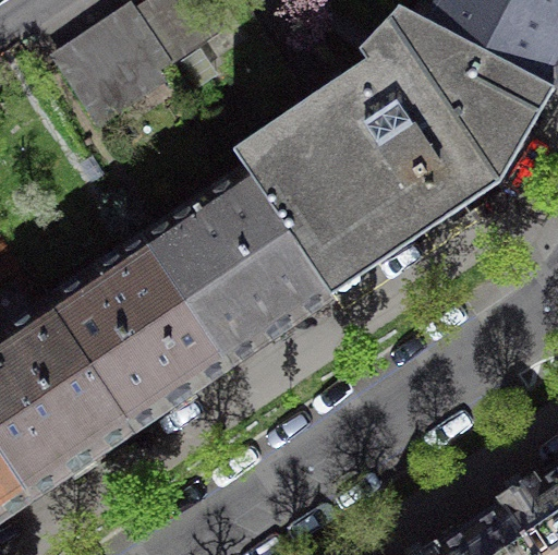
[(225,24),(208,0),(145,0),(137,5),(172,59),(225,24)]
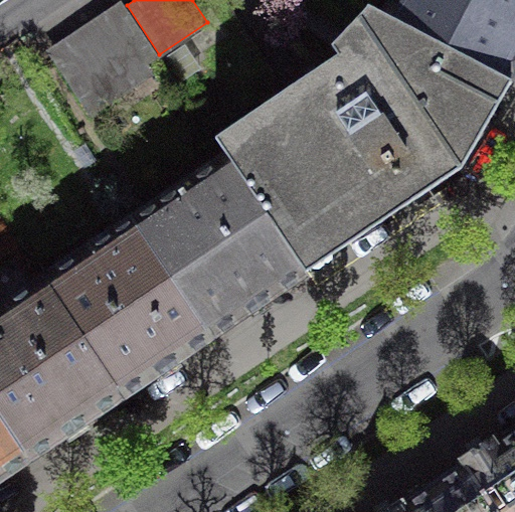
[(514,68),(514,0),(392,0),(386,13),(510,77),(514,68)]
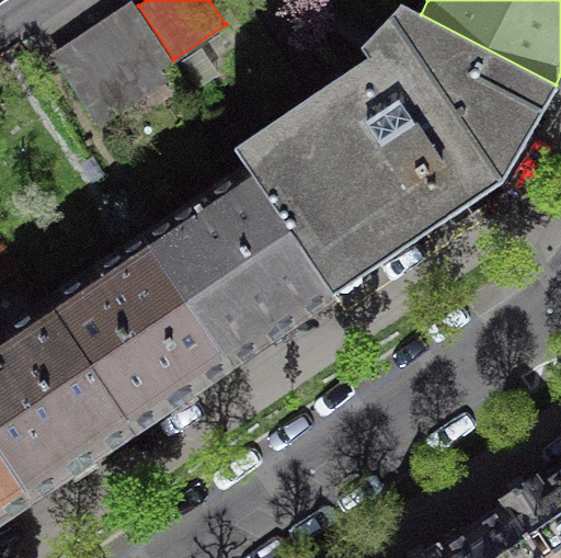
[(98,33),(56,60),(99,124),(128,104),(121,94),(173,59),(138,6),(98,33)]
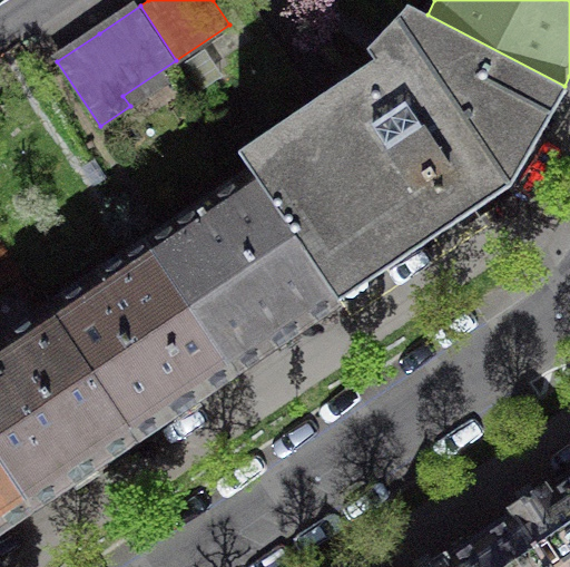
[(564,86),(428,15),(410,36),(349,78),(238,152),(252,170),(251,170),(337,300),(341,297),(340,296),(510,183),(564,86)]
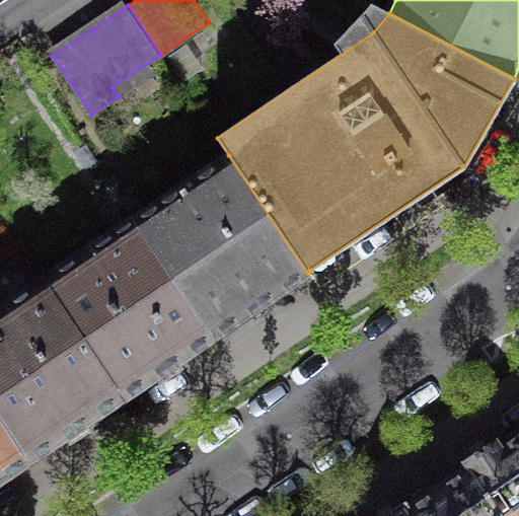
[(228,155),(136,218),(214,335),(225,327),(307,273),(228,155)]
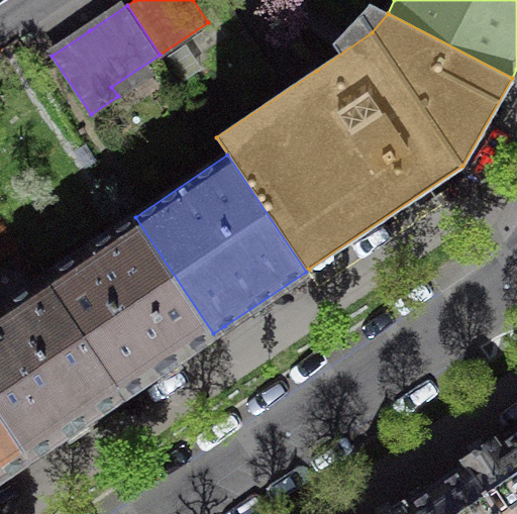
[(135,217),(42,279),(121,395),(201,342),(213,333),(135,217)]
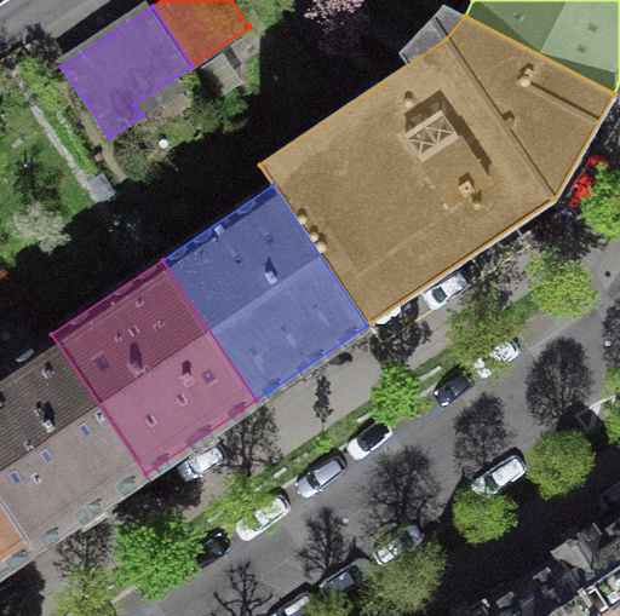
[(51,334),(0,367),(0,496),(34,548),(51,536),(145,473),(51,334)]
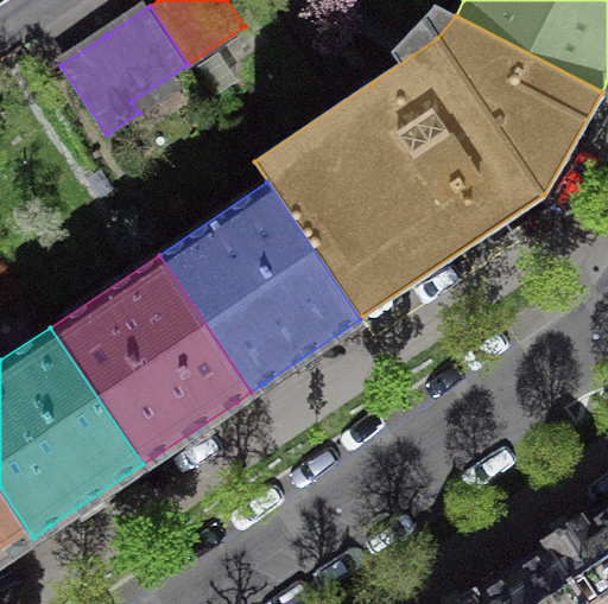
[(0,558),(17,548),(33,538),(0,487),(0,558)]
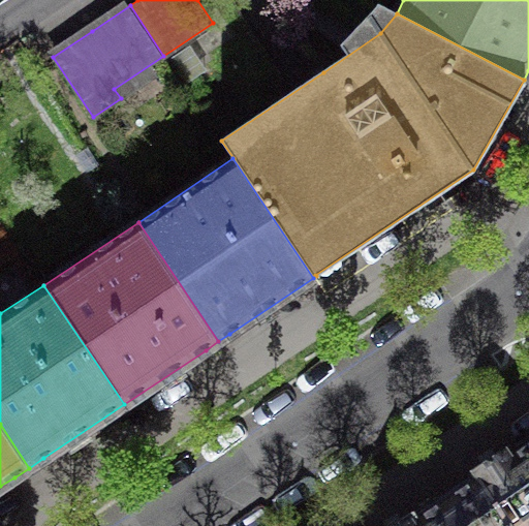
[(528,525),(528,441),(510,454),(506,447),(490,459),(474,469),(511,525),(528,525)]
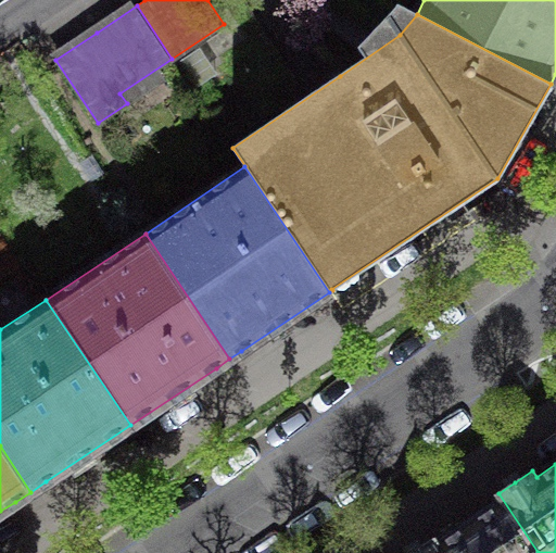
[(538,552),(498,493),(496,495),(501,501),(437,544),(432,538),(414,550),(408,552),(538,552)]
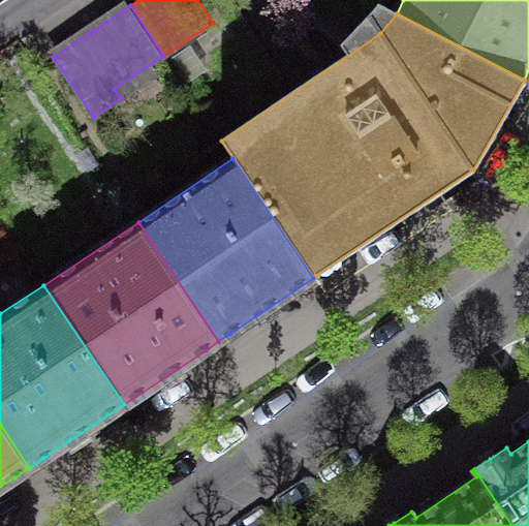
All buildings are outlined.
